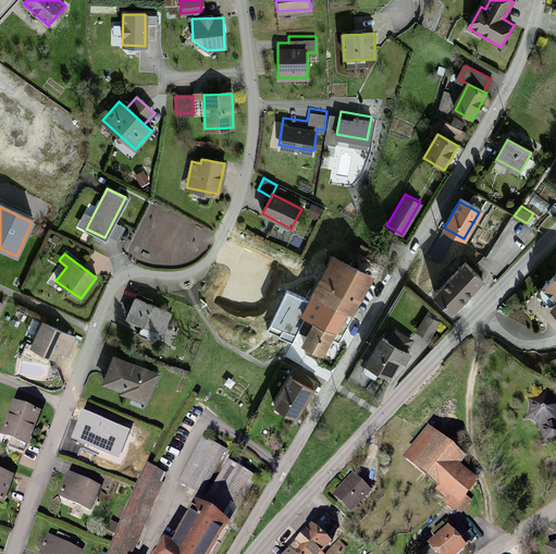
[(334,257),(300,316),(317,324),(305,346),(322,355),(334,334),(338,336),(371,278),(334,257)]
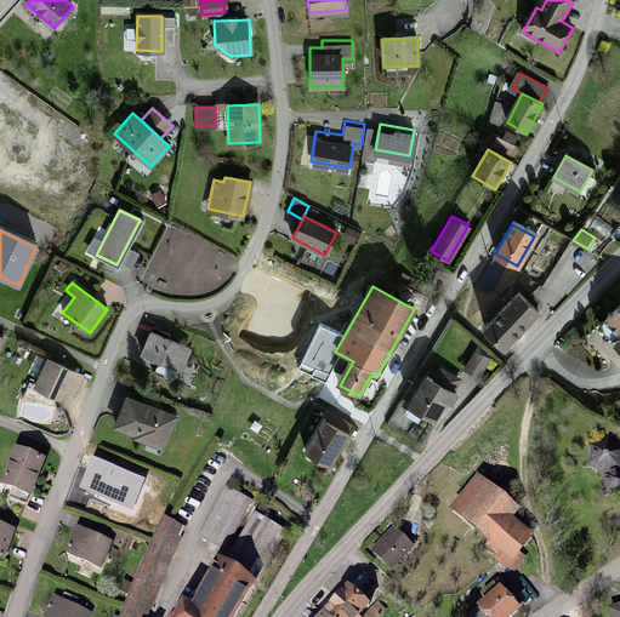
[(540,313),(519,293),(487,331),(507,349),(540,313)]
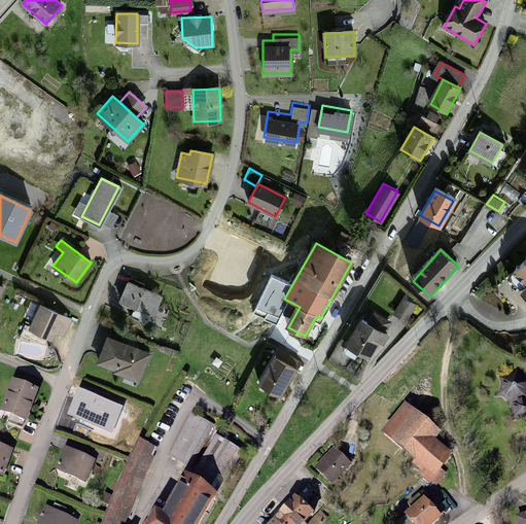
[(525,258),(515,270),(525,280),(525,292),(525,293),(525,294),(525,258)]
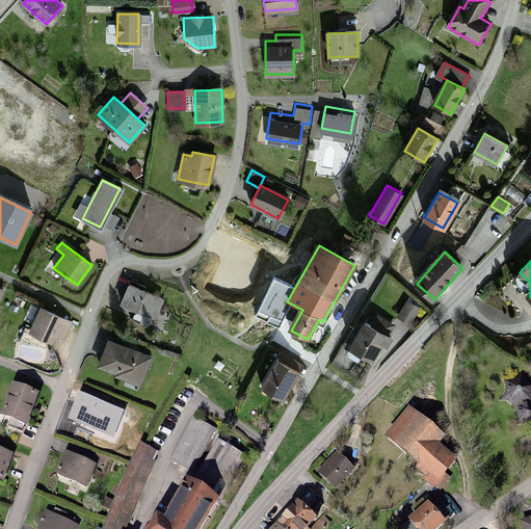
[(128,285),(121,303),(156,318),(163,299),(128,285)]
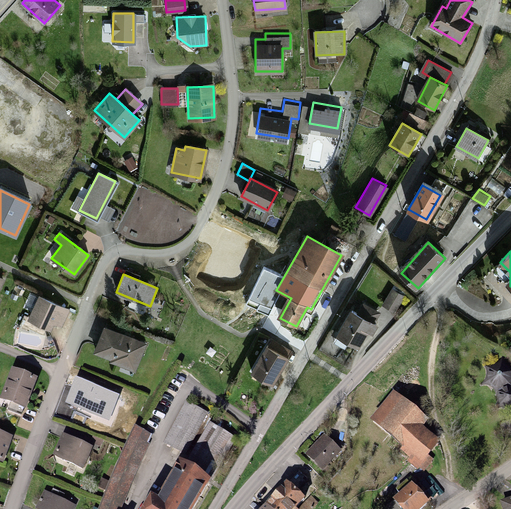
[(391,289),(383,304),(394,310),(402,296),(391,289)]
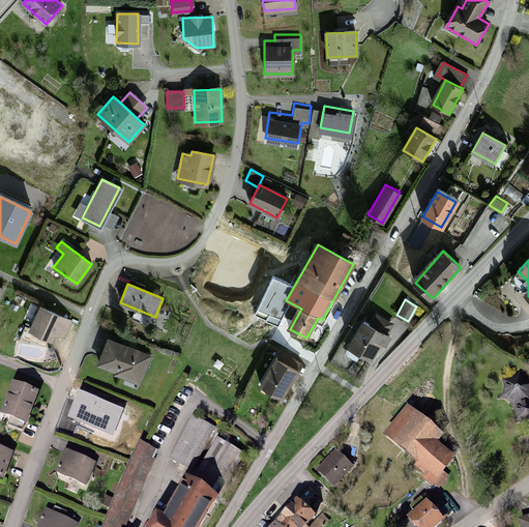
[(68,319),(39,306),(29,330),(52,340),(54,333),(61,337),(68,319)]
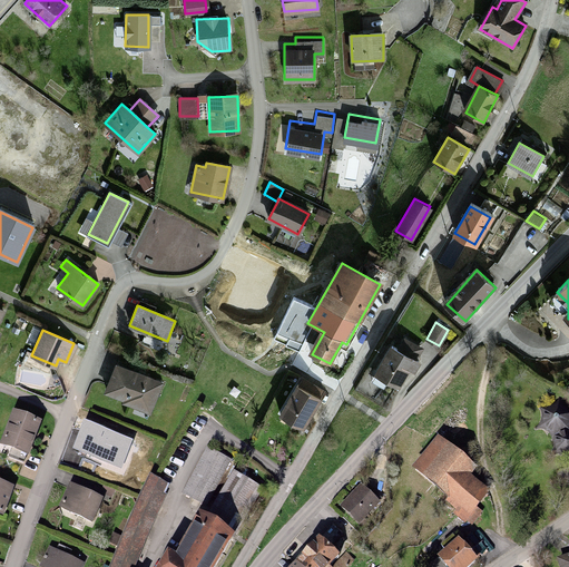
[(389,344),(373,372),(402,389),(419,361),(389,344)]
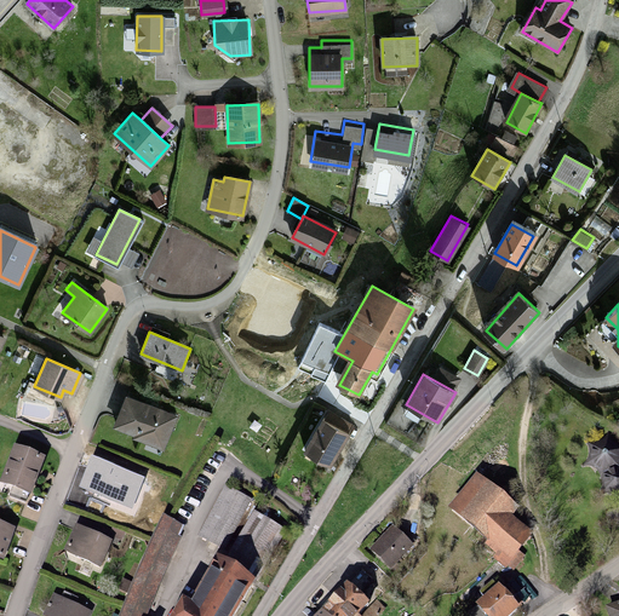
[(175,415),(126,396),(114,425),(137,435),(136,437),(161,448),(175,415)]
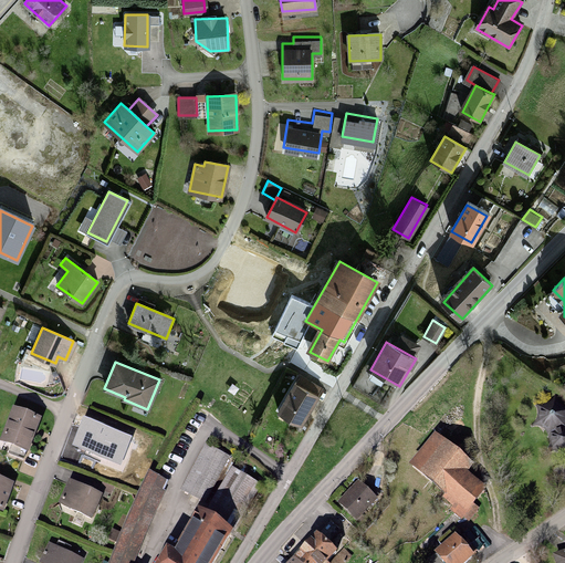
[(300,376),(279,412),(300,424),(321,388),(300,376)]
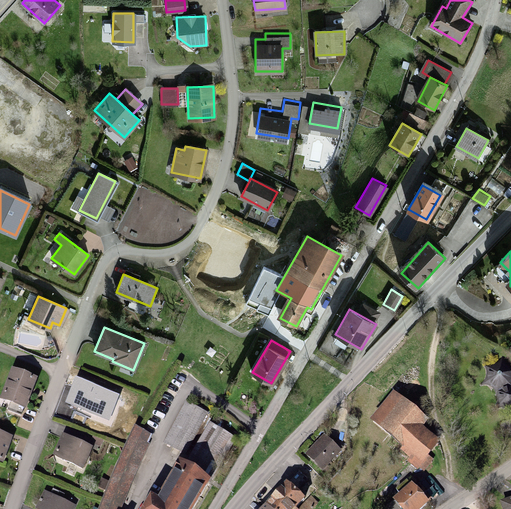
[(485,369),(483,380),(489,388),(501,390),(510,384),(510,367),(499,361),(485,369)]
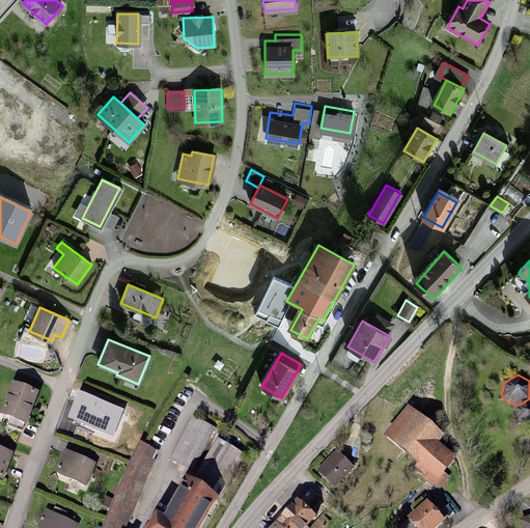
[(12,383),(1,415),(25,423),(36,391),(12,383)]
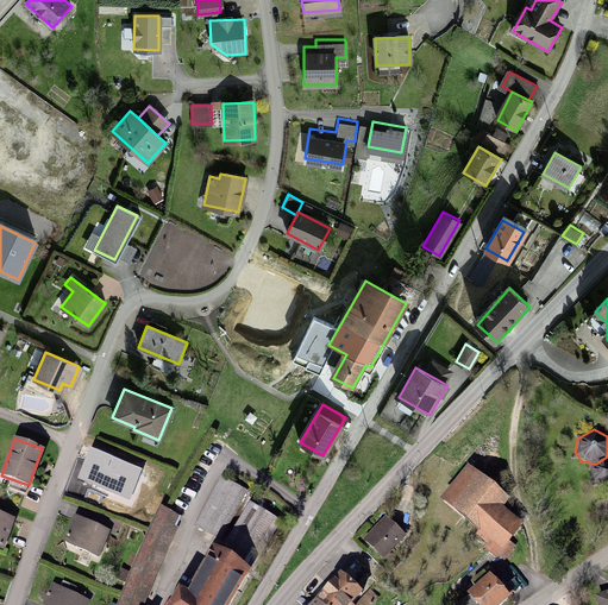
[(139,466),(89,445),(77,473),(127,493),(139,466)]
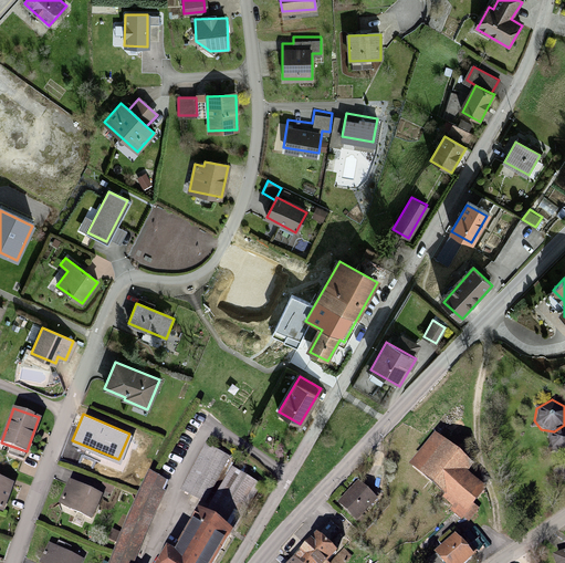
[(564,425),(554,431),(550,448),(564,450),(564,425)]
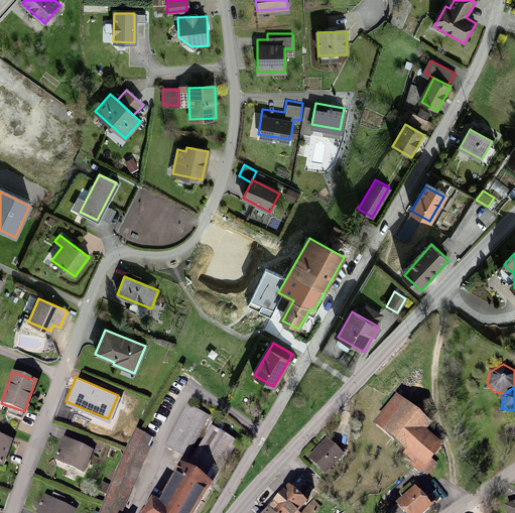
[(397,400),(376,426),(408,452),(403,457),(424,474),(445,446),(429,434),(434,429),(397,400)]
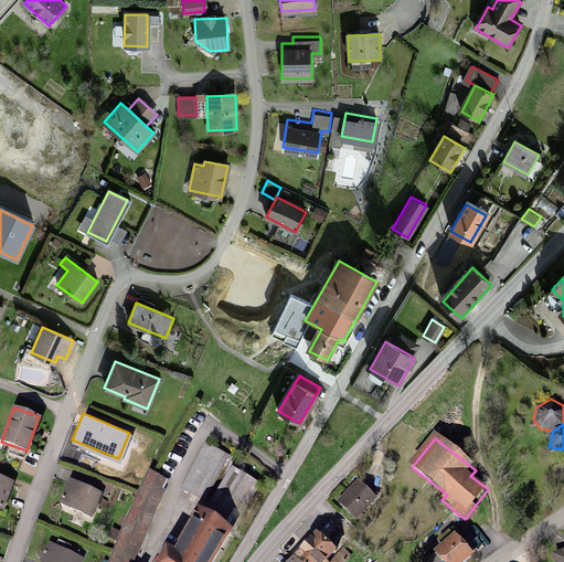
[(204,443),(180,489),(204,501),(227,455),(204,443)]
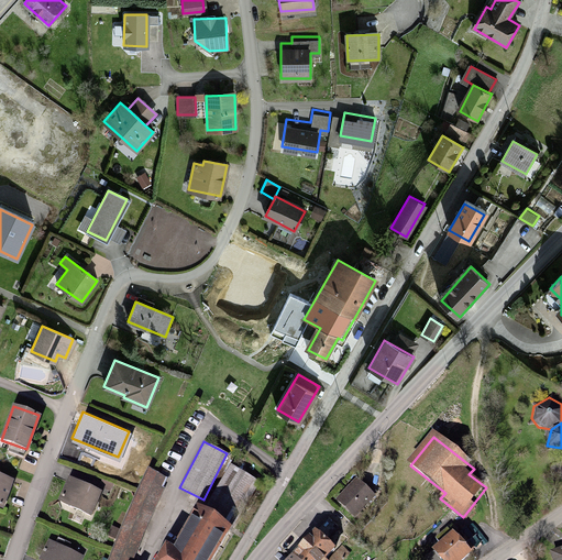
[(230,467),(202,515),(229,533),(256,482),(230,467)]
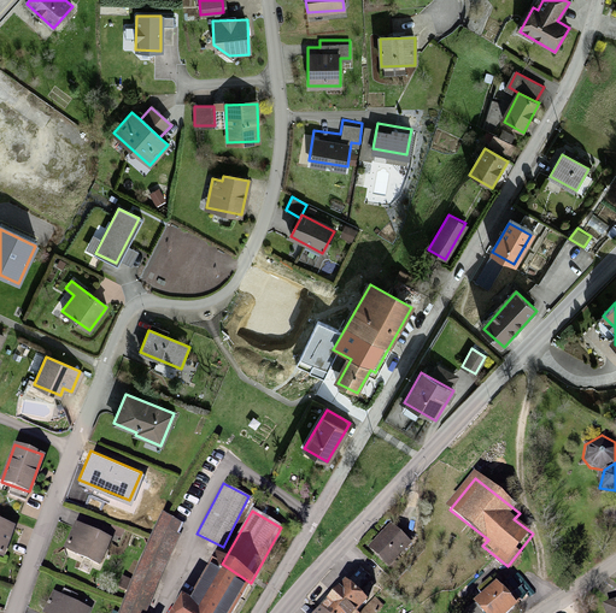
[(182,524),(160,516),(150,541),(119,612),(144,612),(160,569),(182,524)]
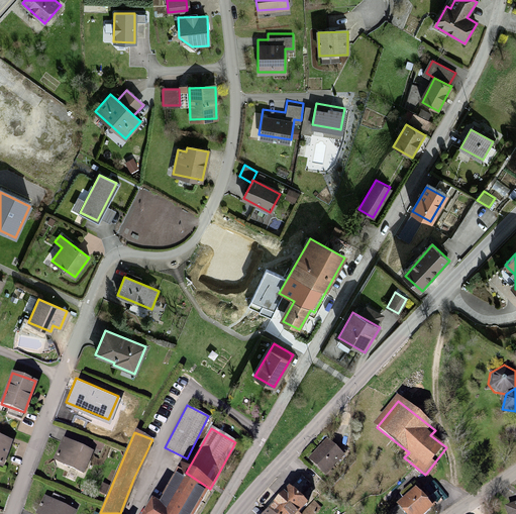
[(8,440),(0,437),(0,463),(8,440)]
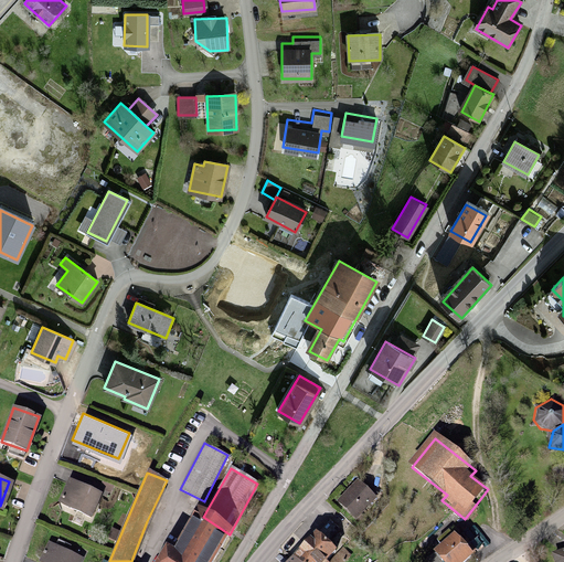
[(71,481),(61,502),(91,516),(100,495),(71,481)]
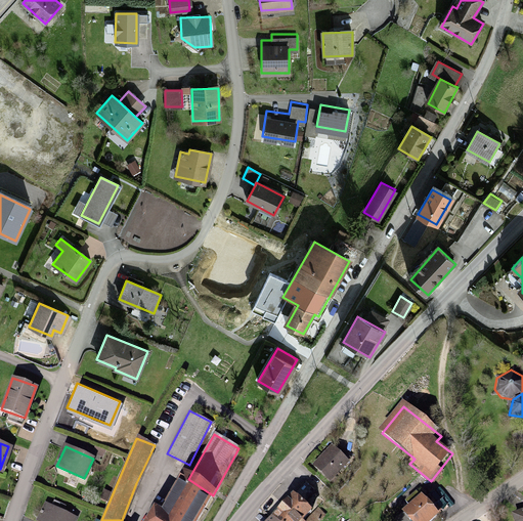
[(331,447),(313,467),(329,480),(346,462),(331,447)]
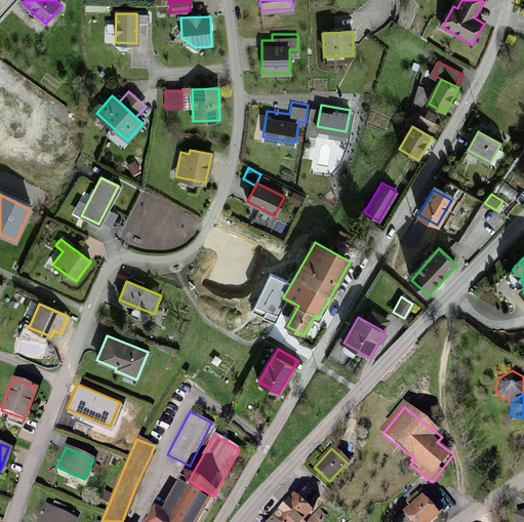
[(196,521),(213,496),(189,480),(186,478),(161,516),(156,513),(149,521),(196,521)]
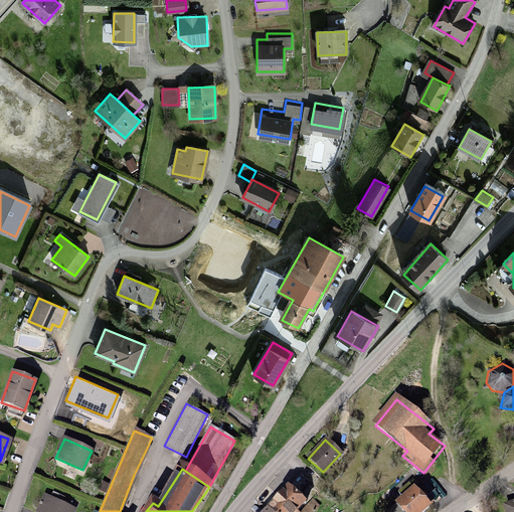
[(289,489),(297,496),(311,481),(303,474),(289,489)]
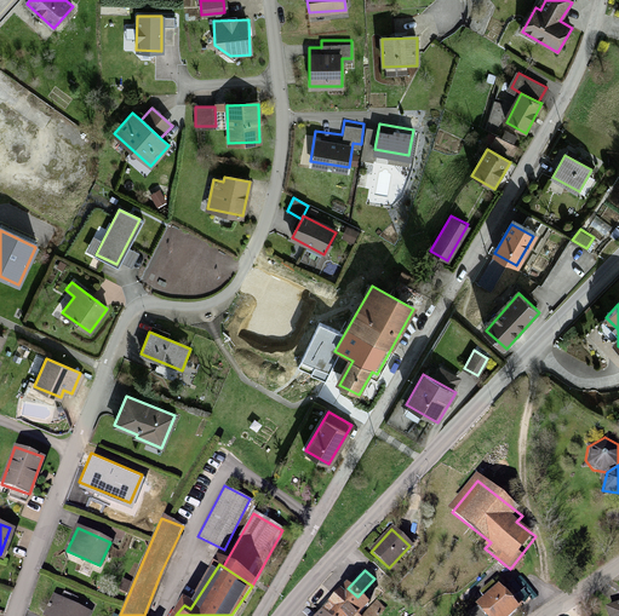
[(496,587),(468,615),(510,615),(519,609),(496,587)]
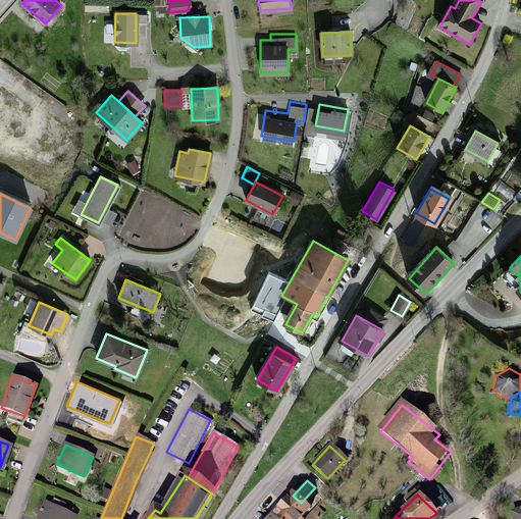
[(271,518),(272,518),(307,518),(313,514),(301,503),(293,496),(271,518)]
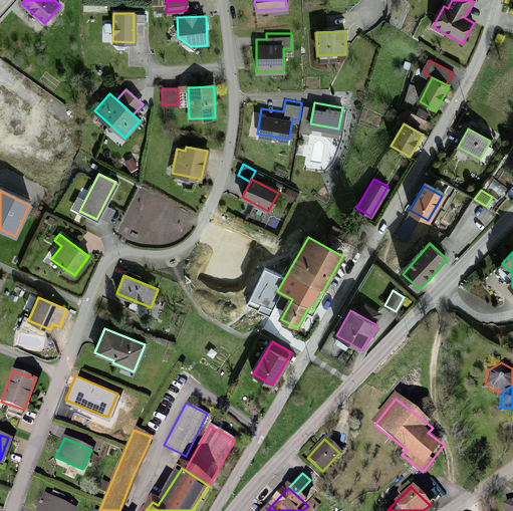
[(44,494),(35,510),(73,510),(75,509),(44,494)]
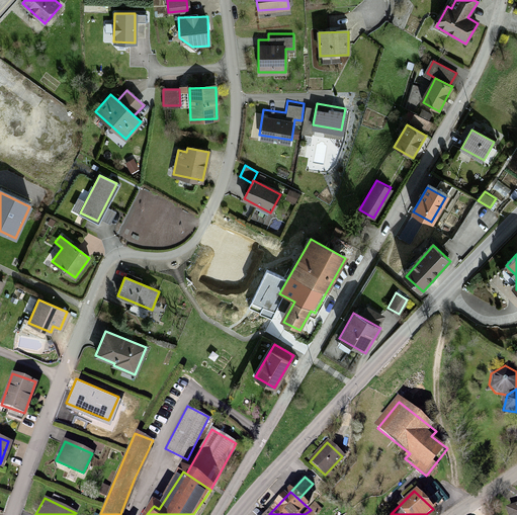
[(516,514),(516,505),(507,509),(508,514),(516,514)]
